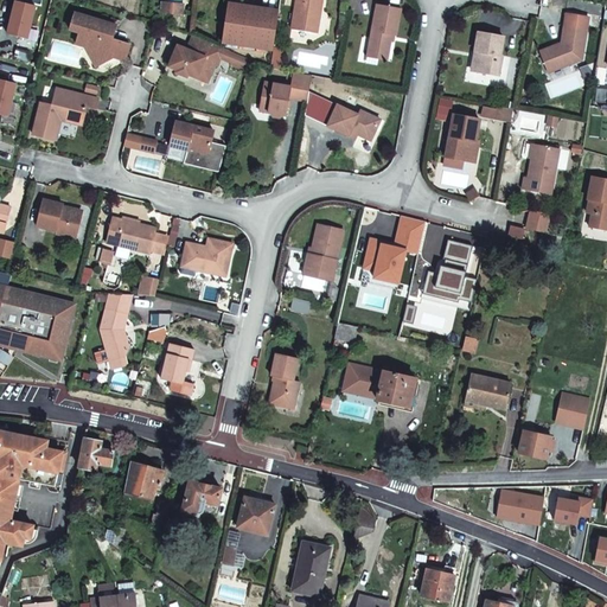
[(314,11),(321,12),(324,0),(295,0),(292,31),(313,34),(317,17),(314,17),(314,11)]
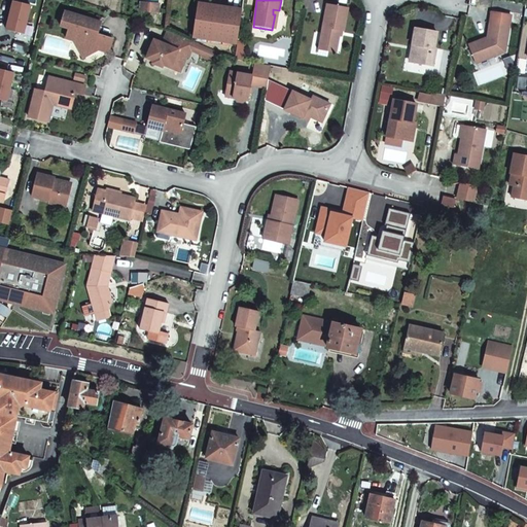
[(28,5),(11,1),(4,30),(21,34),(28,5)]
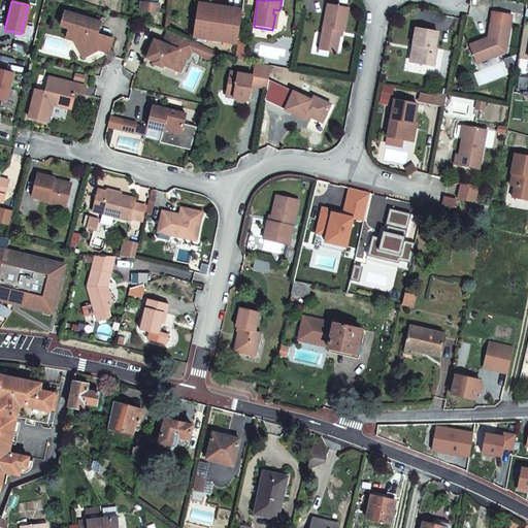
[(149,11),(150,3),(141,2),(140,10),(149,11)]
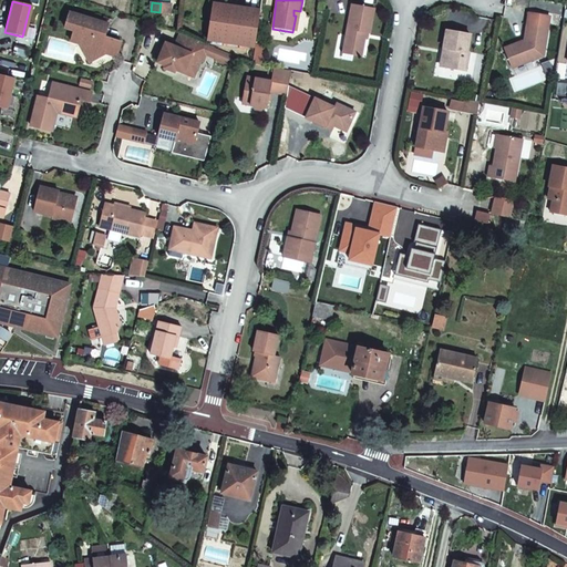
[(171,4),(161,3),(160,12),(171,13),(171,4)]
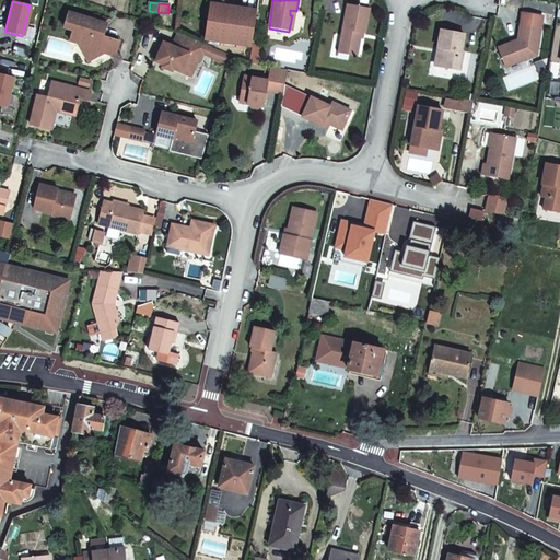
[(256,10),(210,3),(205,39),(251,46),(256,10)]
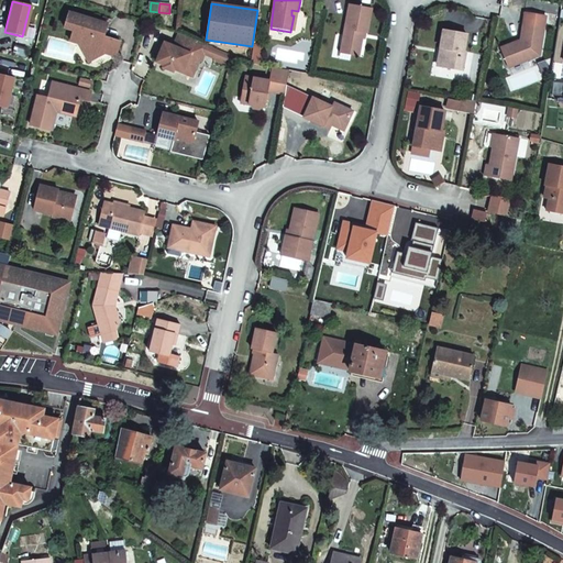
[(373,10),(350,6),(340,54),(359,57),(363,34),(368,35),(373,10)]
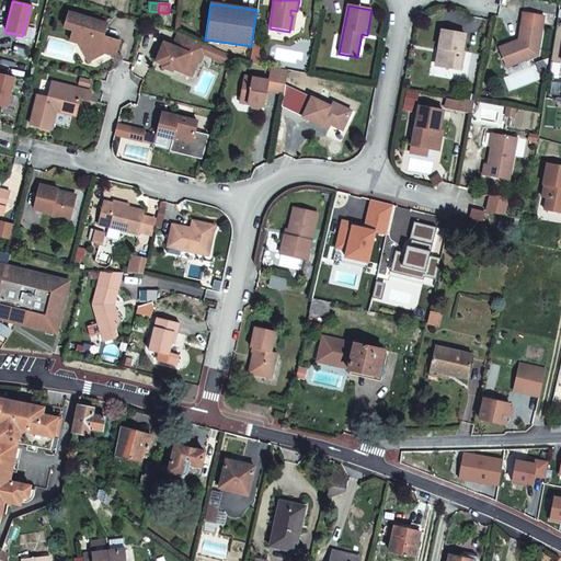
[(92,52),(95,58),(105,53),(112,56),(117,52),(121,43),(110,38),(109,42),(103,39),(107,25),(69,13),(64,29),(73,32),(70,42),(78,44),(84,56),(92,52)]
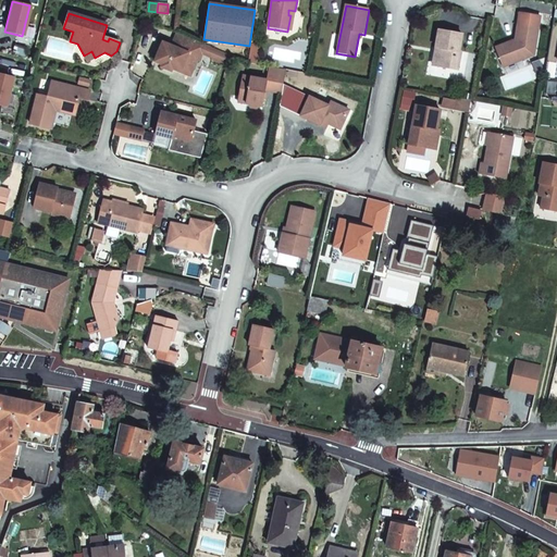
[(503,69),(515,64),(517,59),(524,57),(525,61),(534,58),(541,19),(519,14),(518,26),(514,46),(508,45),(494,49),(503,69)]
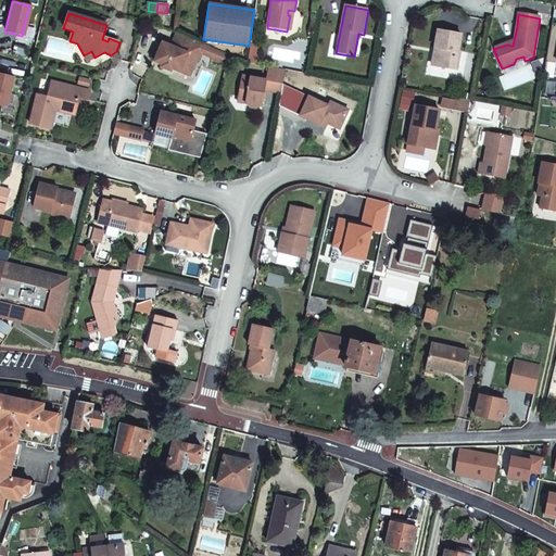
[(439,32),(436,49),(439,49),(436,67),(457,71),(460,52),(458,52),(460,36),(439,32)]
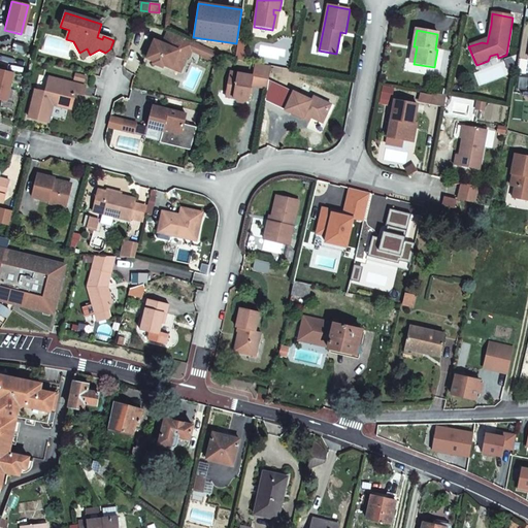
[(192,51),(195,43),(167,31),(164,40),(168,42),(166,46),(162,44),(154,40),(145,59),(154,62),(153,65),(162,69),(163,66),(170,69),(174,62),(184,66),(188,57),(189,58),(192,51)]
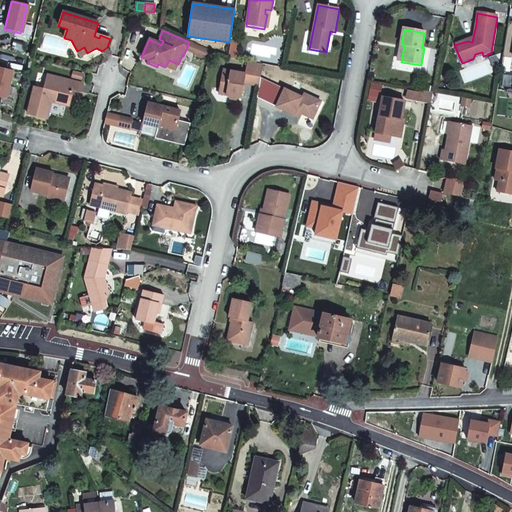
[(238,41),(230,40),(229,49),(236,50),(238,41)]
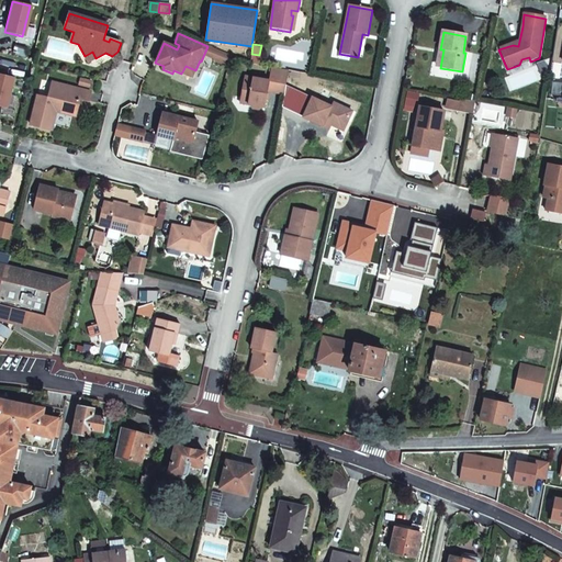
[(216,48),(208,45),(208,46),(204,54),(212,57),(216,48)]
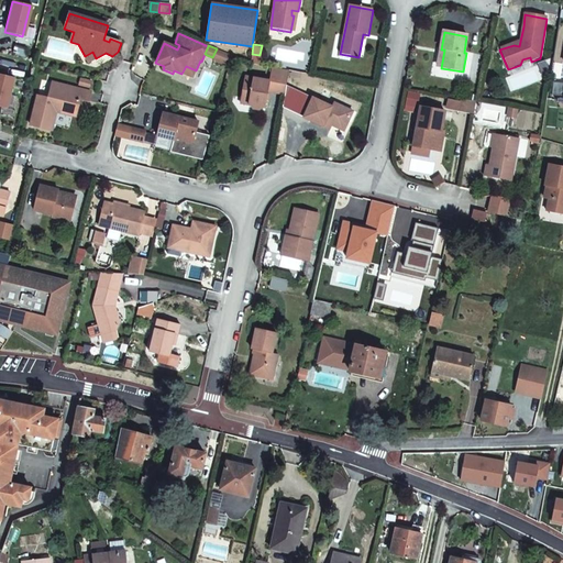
[(229,55),(217,48),(212,57),(212,59),(227,65),(229,55)]
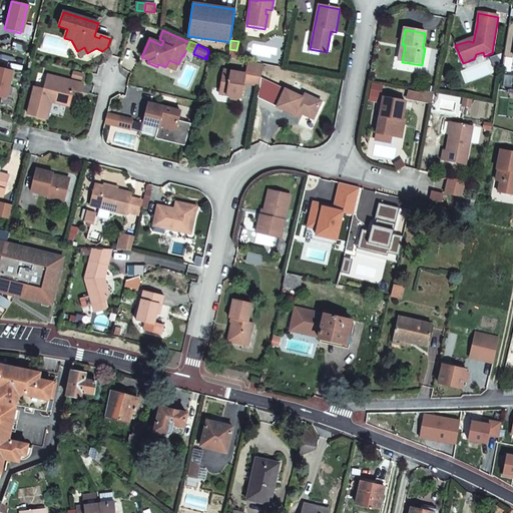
[(80,57),(87,53),(84,47),(77,51),(80,57)]
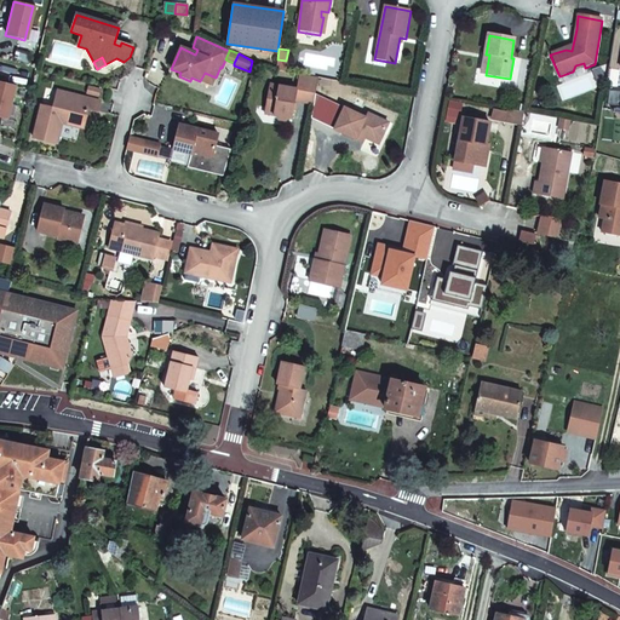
[(286,61),(277,59),(276,68),(285,69),(286,61)]
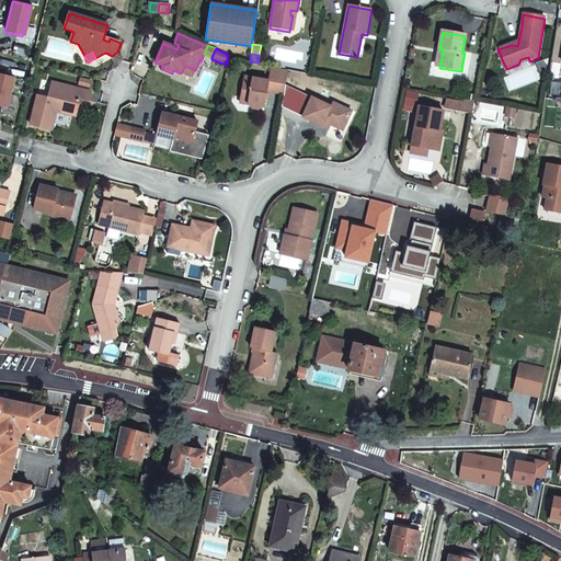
[(191,78),(195,70),(185,66),(181,73),(191,78)]
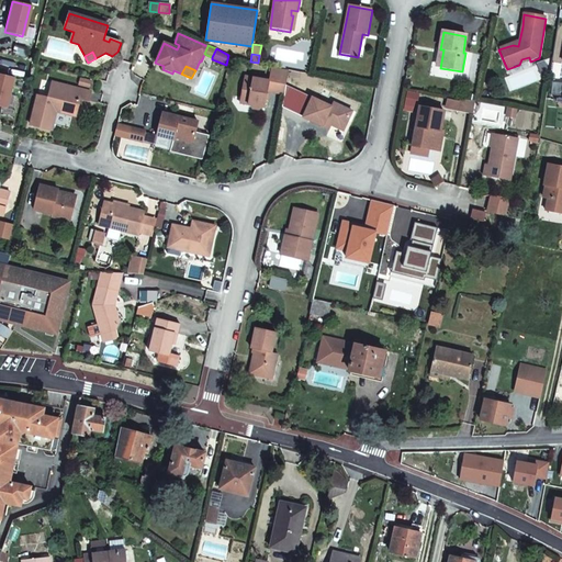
[(284,93),(289,70),(278,68),(272,67),(269,79),(245,75),(240,96),(245,97),(248,100),(247,103),(265,107),(268,90),(284,93)]
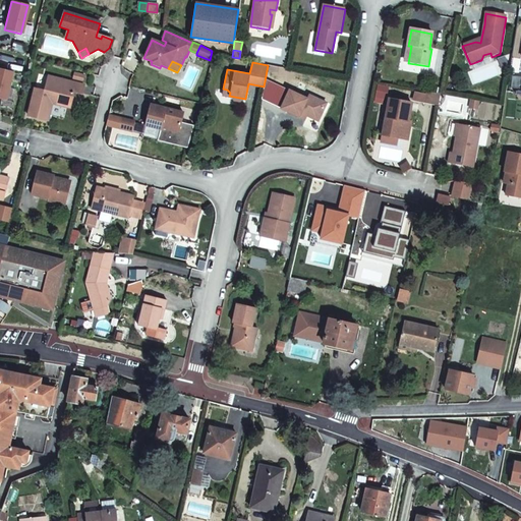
[(11,71),(0,68),(0,99),(4,100),(11,71)]
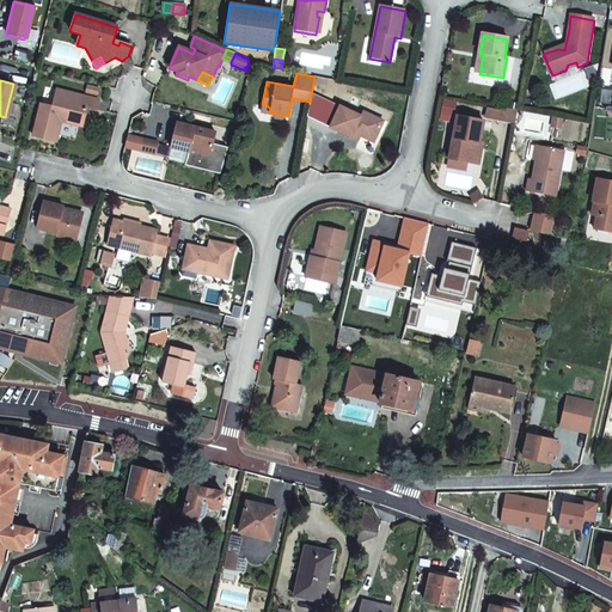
[(611,89),(601,89),(600,102),(611,103),(611,106),(611,89)]
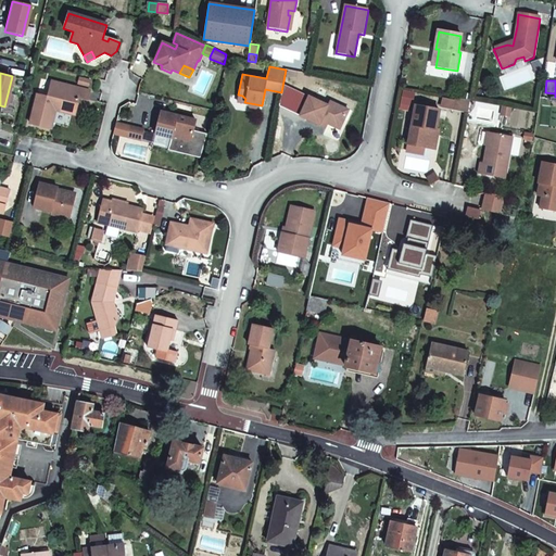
[(86,90),(50,81),(46,98),(38,126),(48,128),(52,110),(53,105),(73,111),(75,99),(84,100),(86,90)]
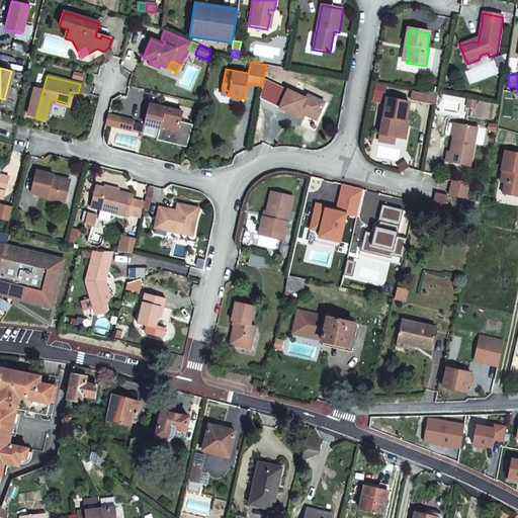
[(25,114),(35,117),(42,91),(31,88),(25,114)]
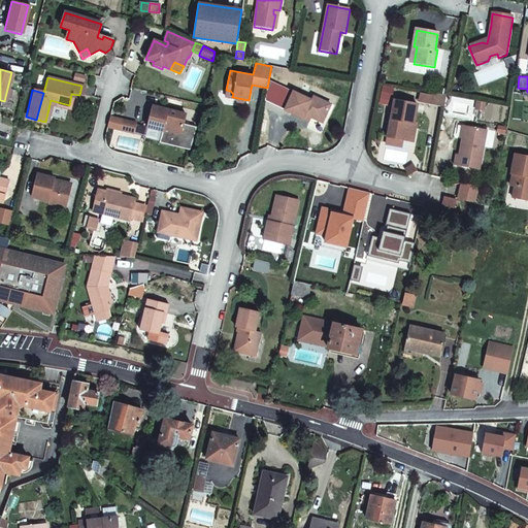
[(306,114),(312,119),(323,124),(332,105),(314,96),(311,101),(294,92),(285,109),(303,120),(306,114)]
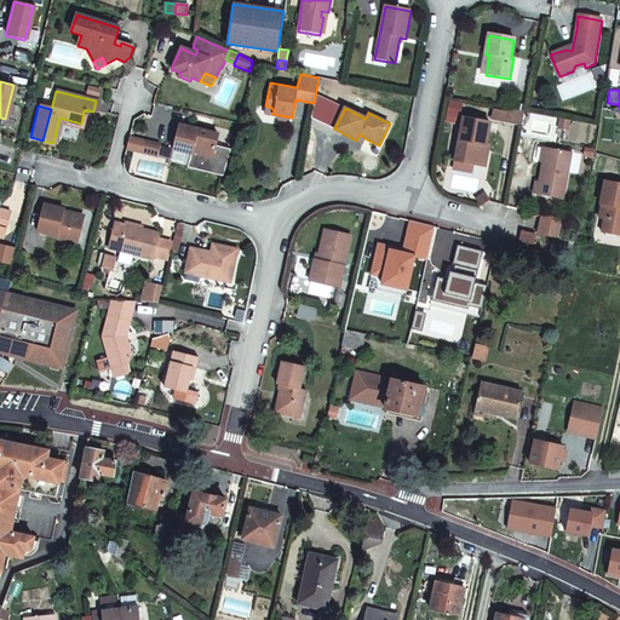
[(506,122),(522,125),(524,113),(507,110),(506,122)]
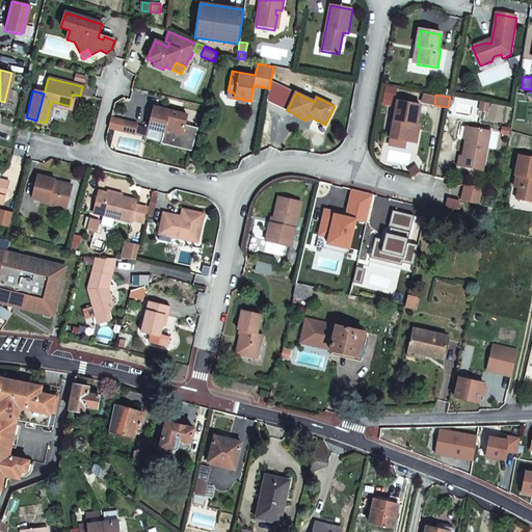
[(69,110),(70,106),(51,101),(50,105),(69,110)]
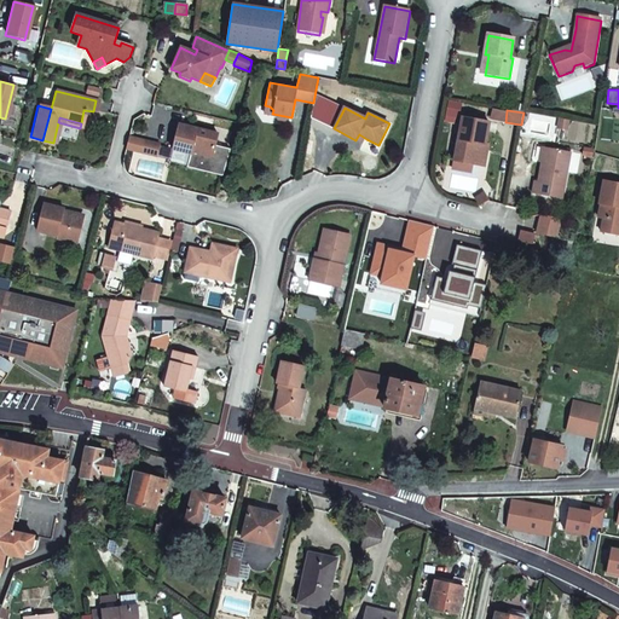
[(491,123),(464,117),(456,161),(481,166),(487,162),(490,145),(486,145),(491,123)]
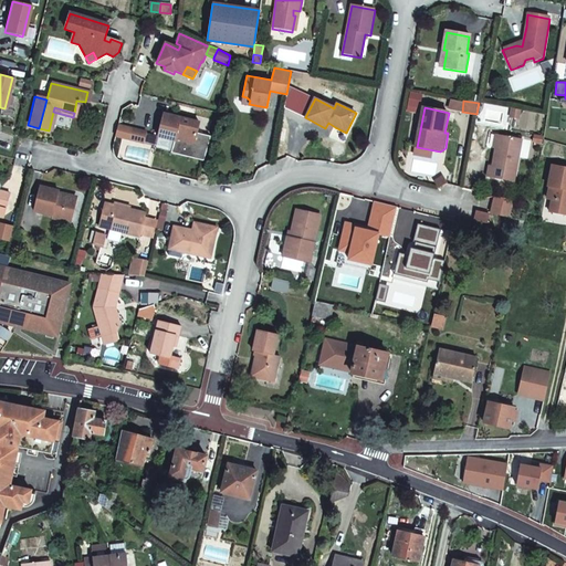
[(520,119),(521,111),(512,109),(510,117),(520,119)]
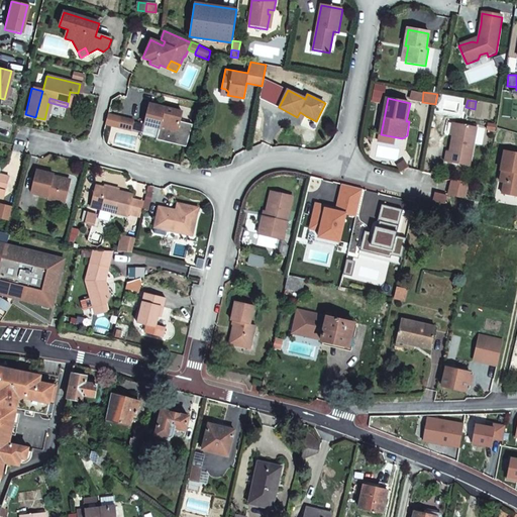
[(148,104),(142,125),(158,129),(159,127),(176,132),(179,120),(181,113),(148,104)]
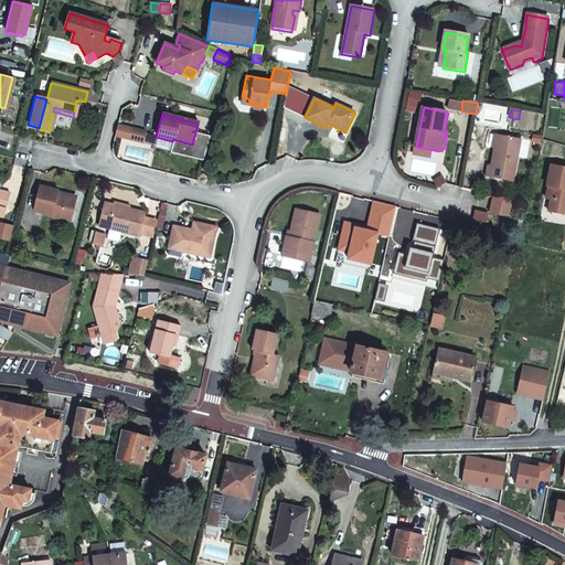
[(331,131),(334,127),(328,123),(324,128),(331,131)]
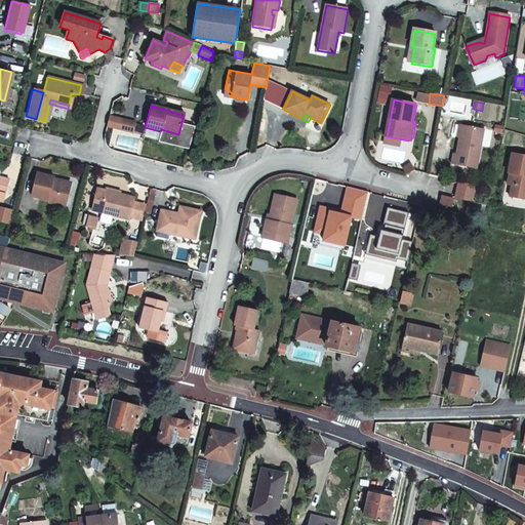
[(120,120),(107,117),(105,125),(118,129),(120,120)]
